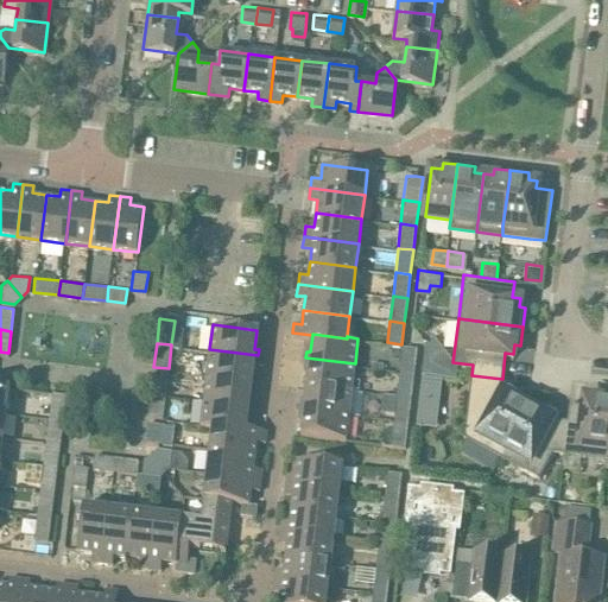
[(399,369),(413,372),(417,347),(403,344),(399,369)]
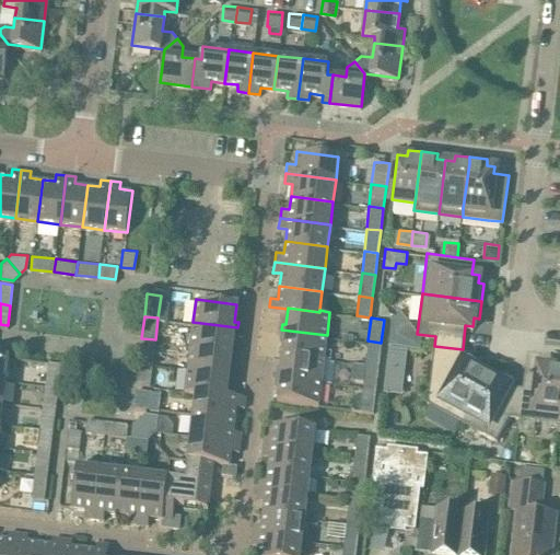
[(237,333),(237,327),(193,322),(190,344),(231,349),(233,332),(237,333)]
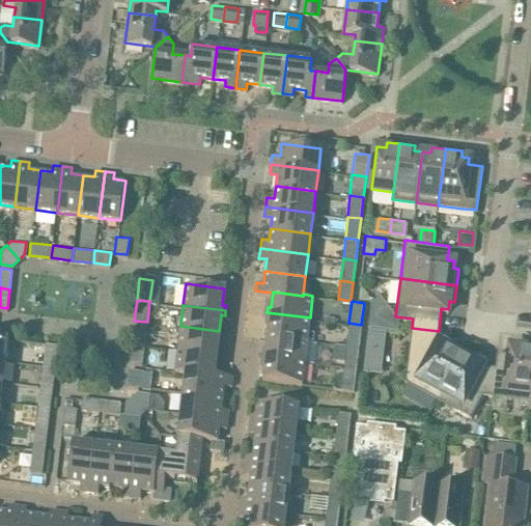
[(307,339),(310,317),(267,312),(267,317),(270,319),(268,334),(307,339)]
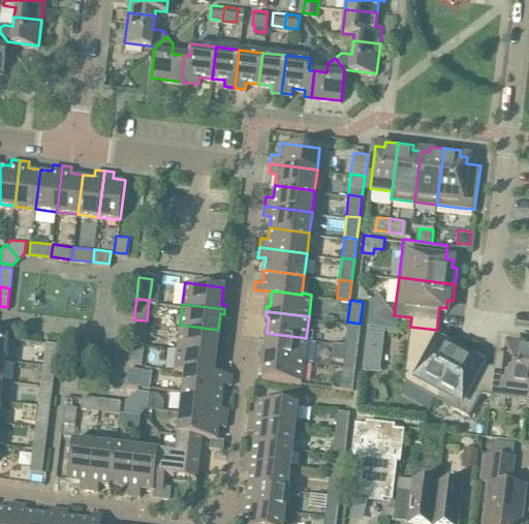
[(144,342),(147,320),(133,319),(131,341),(144,342)]
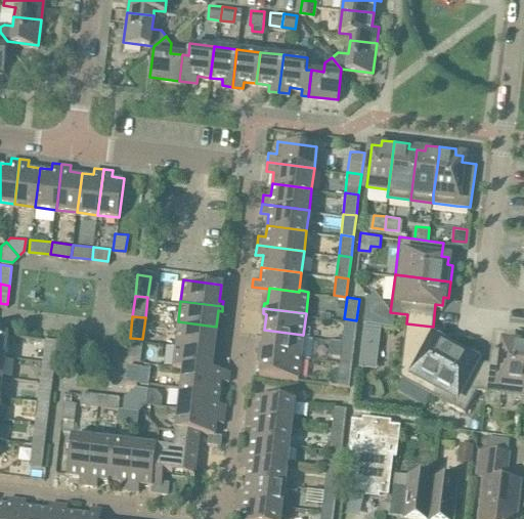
[(354,341),(356,320),(344,318),(341,339),(354,341)]
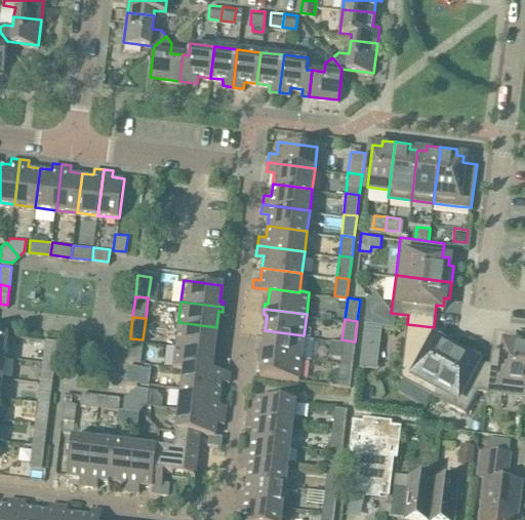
[(214,344),(216,327),(178,322),(175,344),(217,349),(218,344),(214,344)]
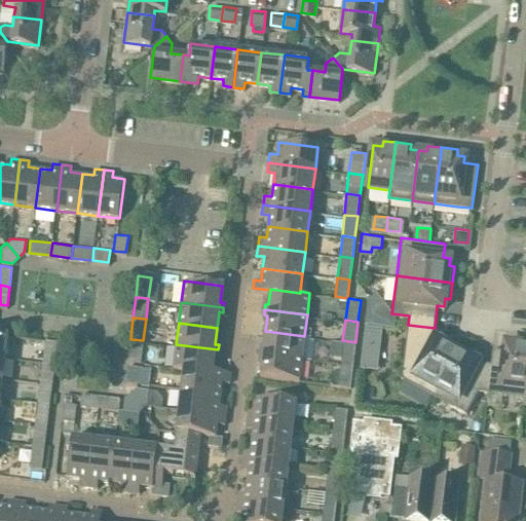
[(365,324),(363,340),(380,342),(382,326),(365,324)]
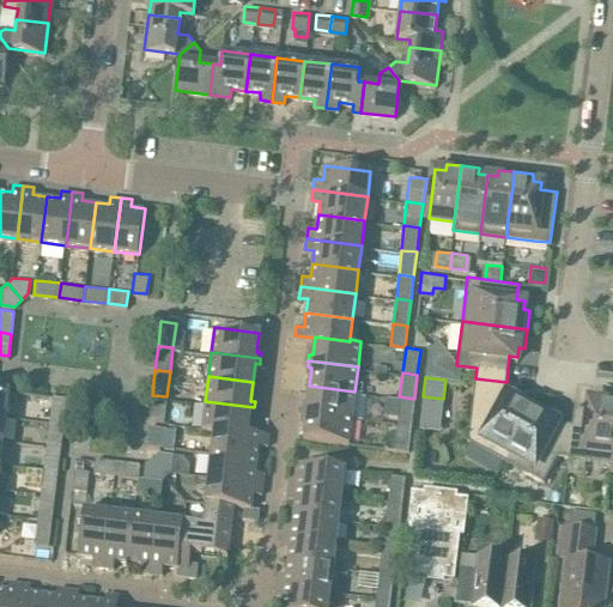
[(505,392),(507,382),(475,378),(467,439),(504,459),(535,401),(519,392),(516,398),(505,392)]
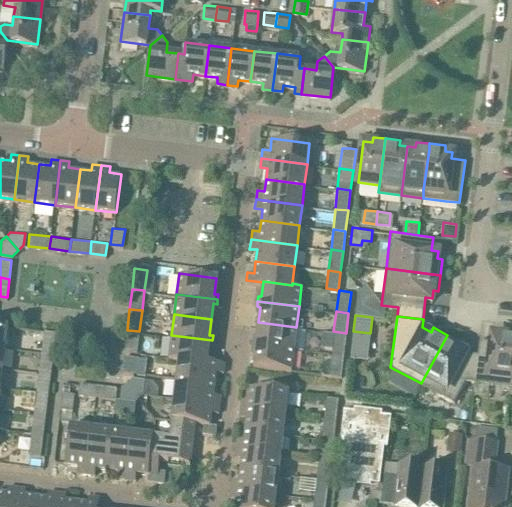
[(294,347),(296,327),(258,322),(256,337),(253,337),(252,342),(294,347)]
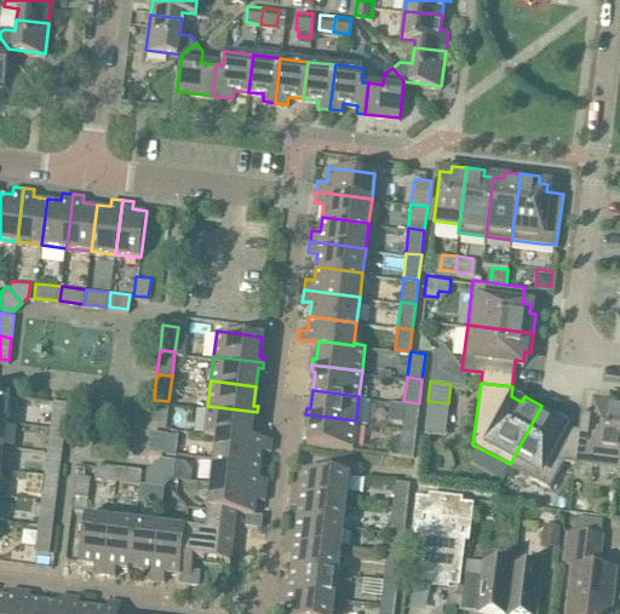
[(50,424),(64,426),(68,401),(53,399),(50,424)]
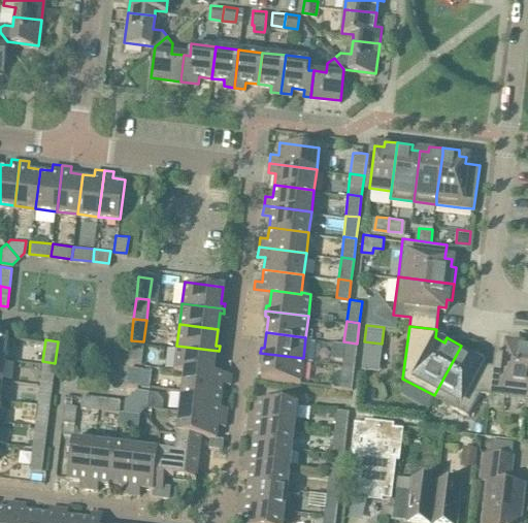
[(527,397),(527,386),(527,339),(517,339),(517,345),(508,344),(507,350),(494,349),(492,363),(489,392),(527,397)]
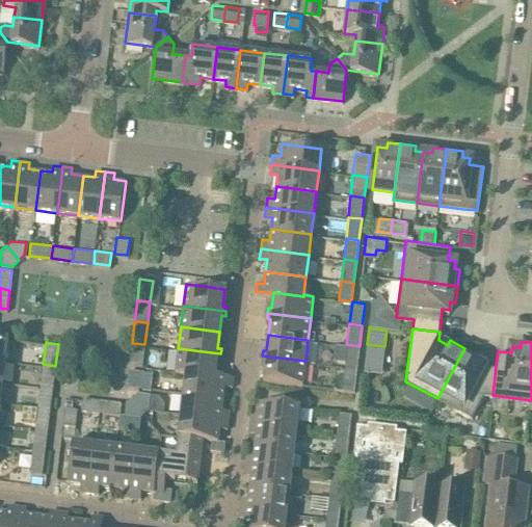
[(142,363),(144,344),(132,343),(130,362),(142,363)]
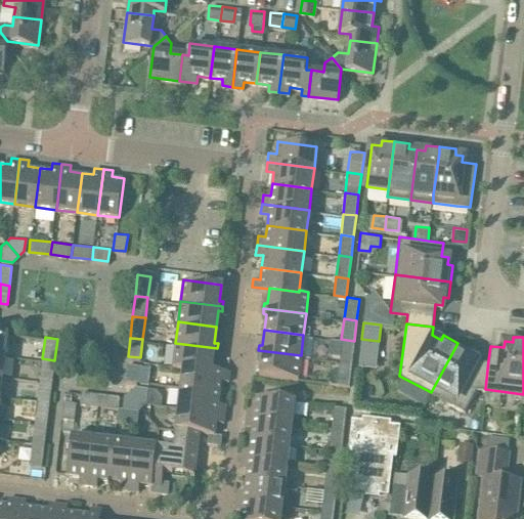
[(352,362),(354,341),(341,339),(339,360),(352,362)]
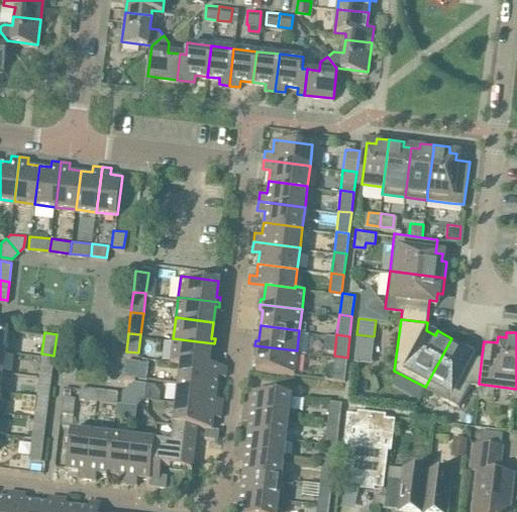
[(214,348),(214,343),(173,338),(171,361),(181,362),(181,359),(208,363),(210,348),(214,348)]
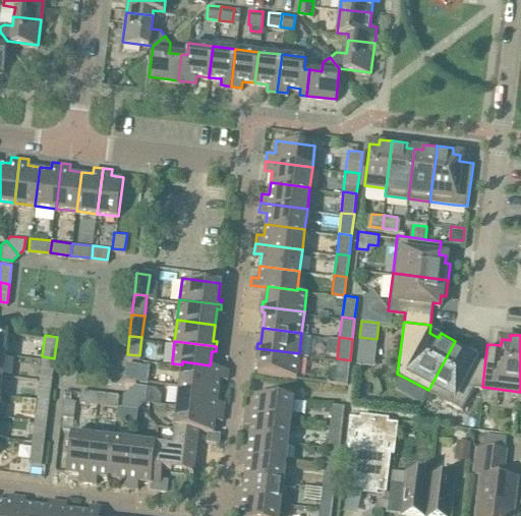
[(482,387),(485,358),(474,357),(467,353),(469,349),(455,341),(428,390),(462,408),(473,386),(482,387)]
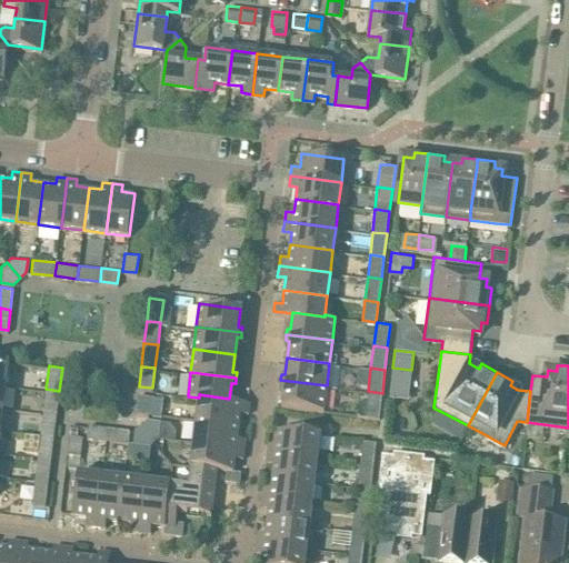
[(323,410),(327,385),(280,380),(280,385),(283,386),(281,404),(323,410)]
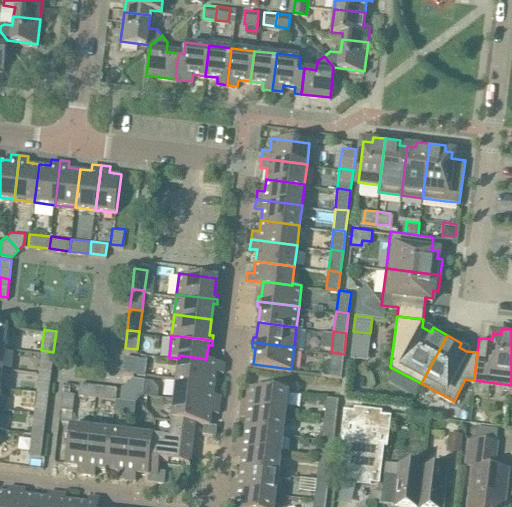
[(51,372),(53,352),(41,350),(38,371),(51,372)]
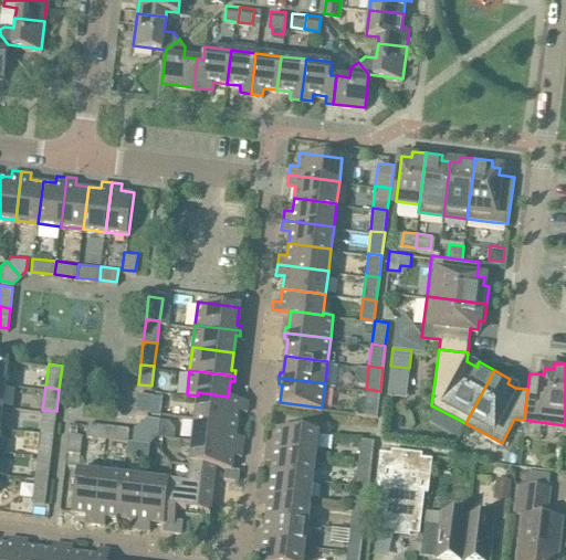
[(377,413),(380,391),(366,389),(363,412),(377,413)]
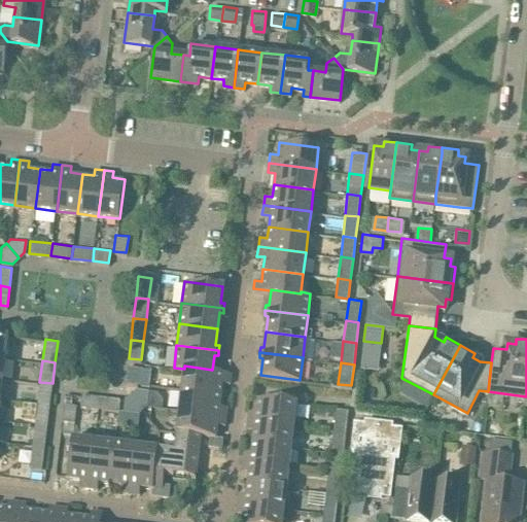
[(149,384),(151,368),(128,364),(126,381),(149,384)]
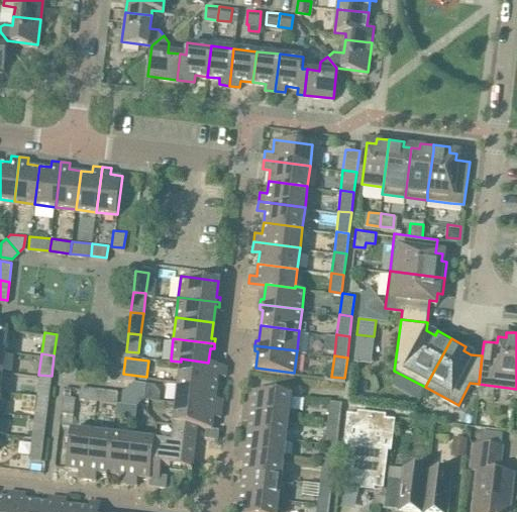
[(226,365),(208,363),(181,359),(181,362),(178,381),(215,385),(217,374),(225,375),(226,365)]
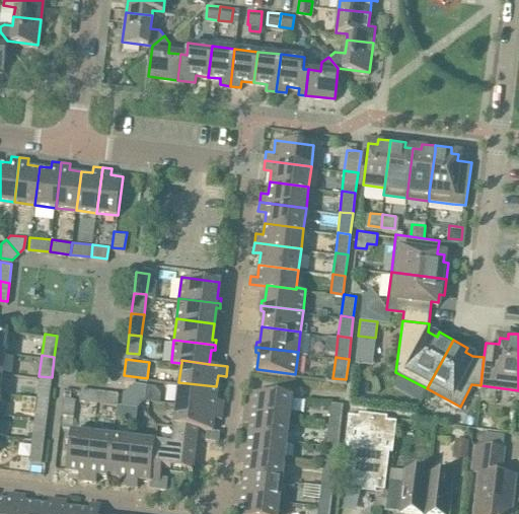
[(49,397),(52,377),(39,376),(36,396),(49,397)]
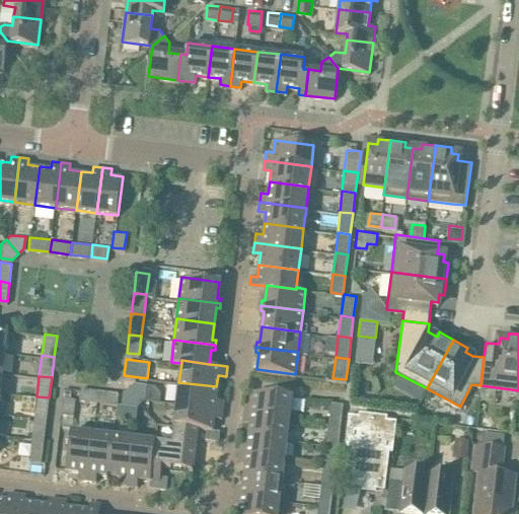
[(129,386),(140,401),(144,397),(146,383),(135,381),(129,386)]
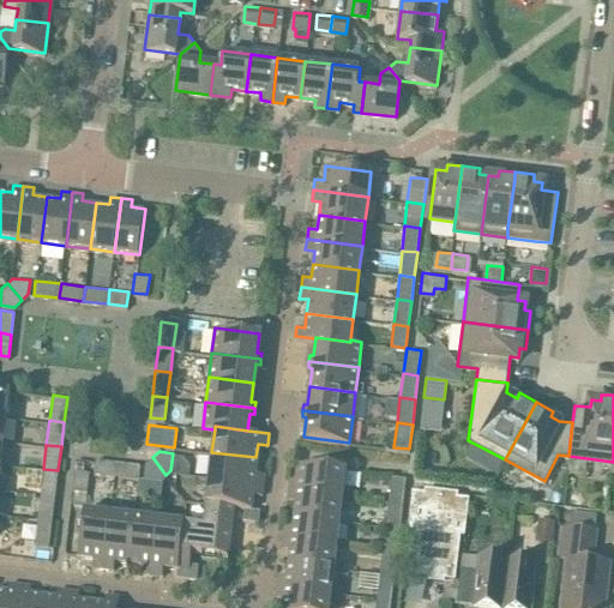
[(254,471),(256,457),(211,452),(209,476),(262,483),(264,473),(254,471)]
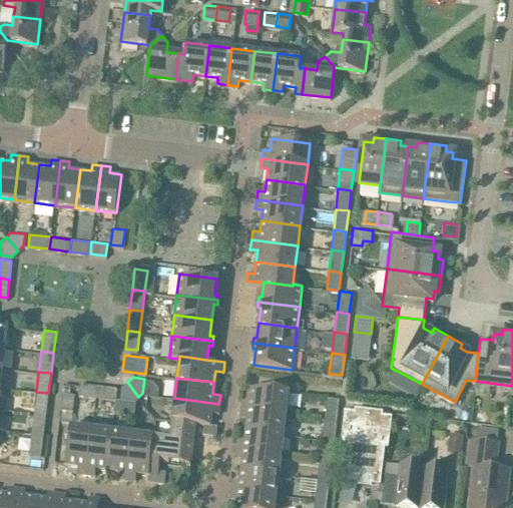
[(143,394),(157,396),(158,388),(152,380),(145,379),(143,394)]
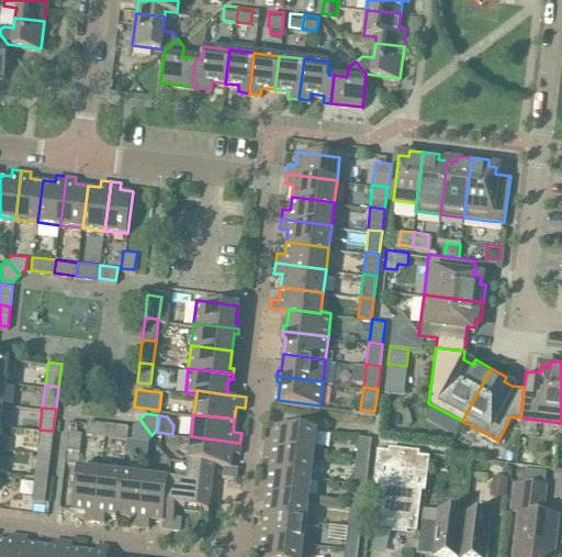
[(147,439),(152,435),(139,419),(133,424),(131,437),(147,439)]
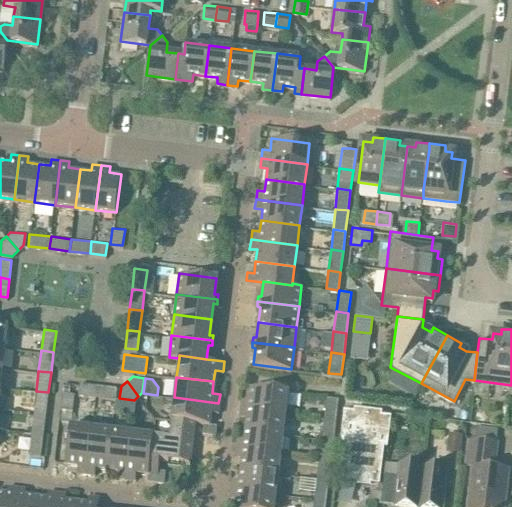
[(97,396),(98,384),(79,382),(78,393),(97,396)]
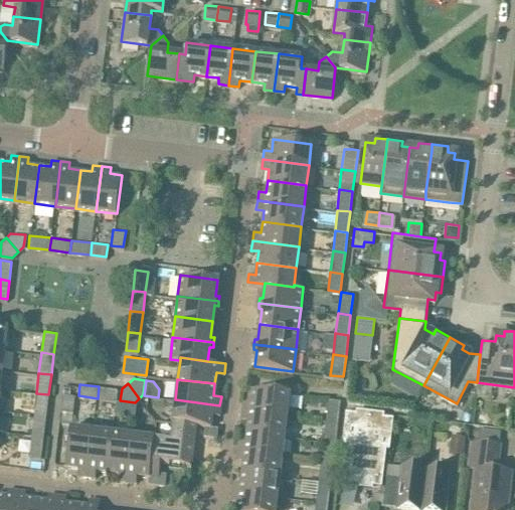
[(99,386),(98,398),(116,400),(118,388),(99,386)]
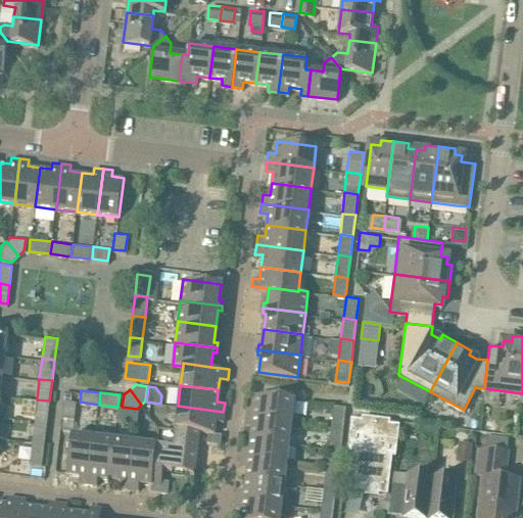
[(245,415),(291,421),(294,399),(255,394),(254,407),(247,406),(245,415)]
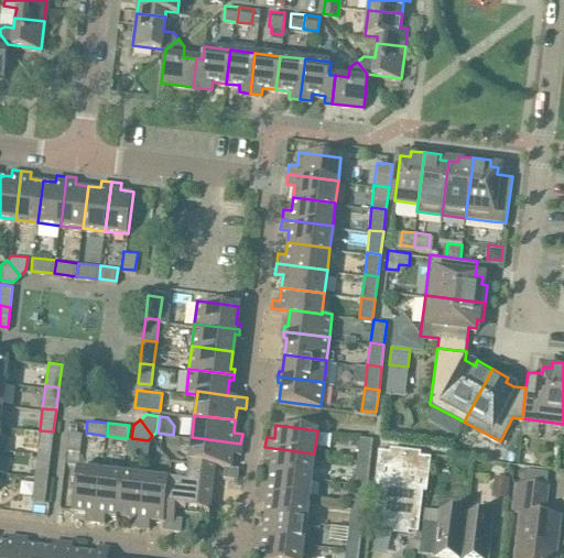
[(79,449),(82,431),(76,430),(68,429),(66,448),(79,449)]
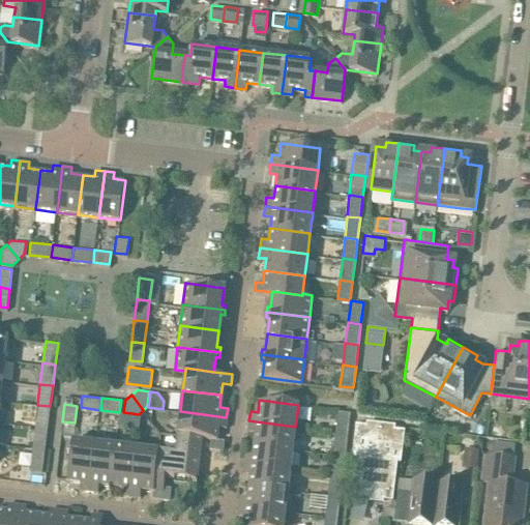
[(48,427),(50,406),(37,405),(34,426),(48,427)]
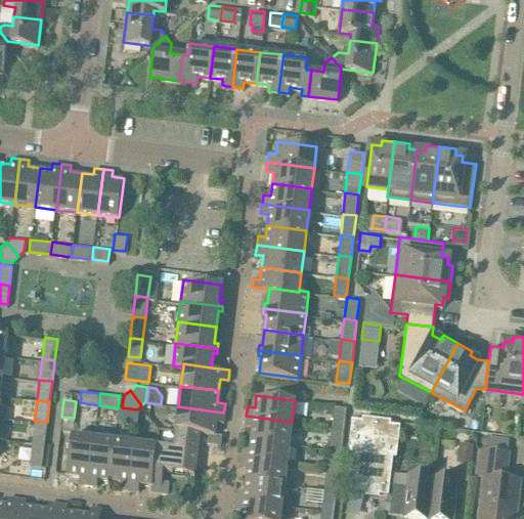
[(331,427),(344,428),(346,406),(334,405),(331,427)]
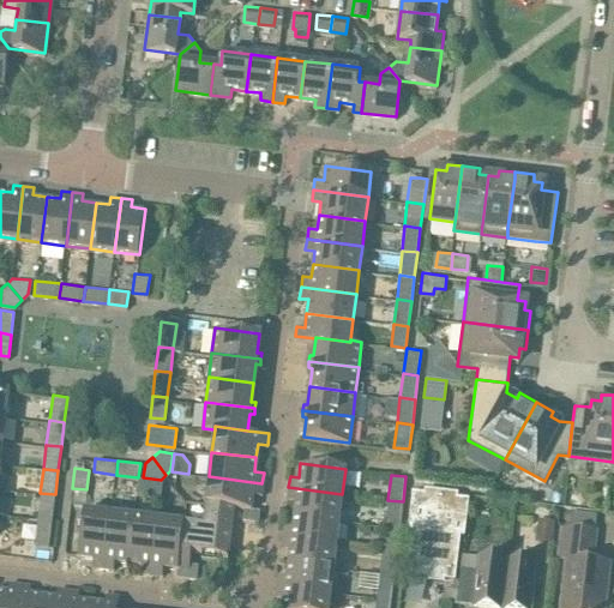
[(260,494),(262,483),(209,476),(205,501),(234,505),(244,506),(251,507),(252,493),(260,494)]
